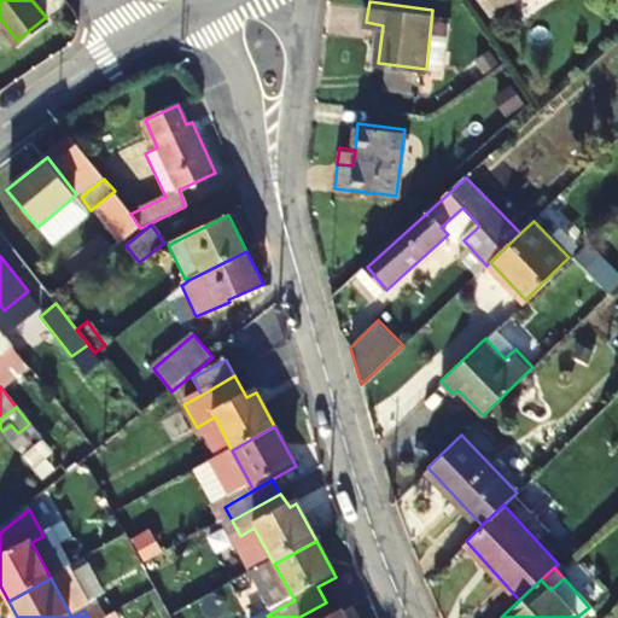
[(326,602),(299,617),(343,617),(340,614),(334,617),(326,602)]
